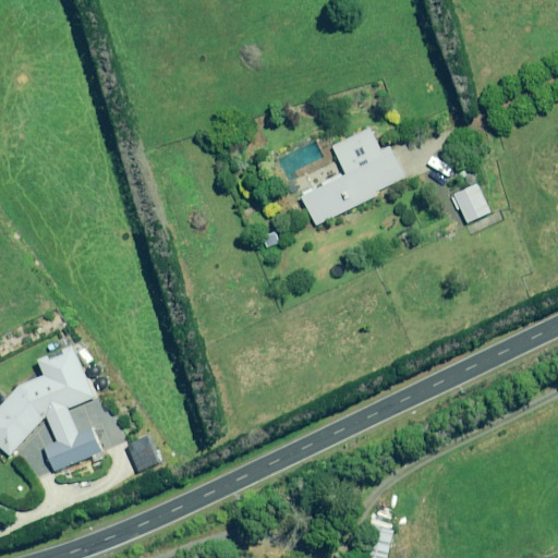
[(389,147),(381,150),(368,128),(331,148),(346,173),(301,198),(316,226),(405,178),(389,147)]
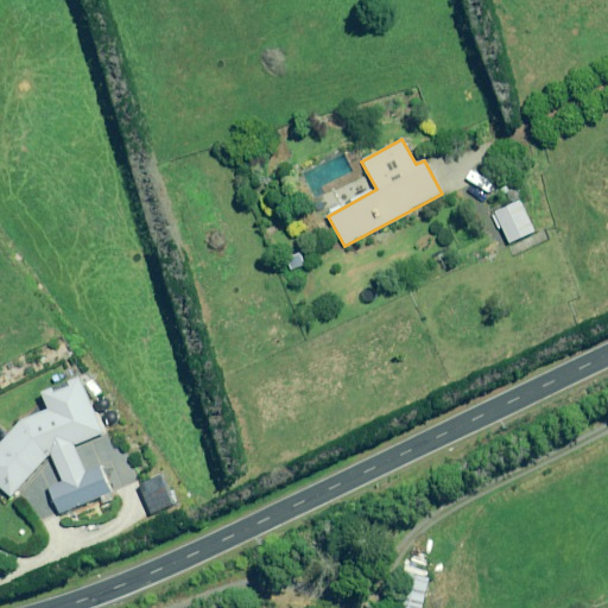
[(518,201),(493,214),(508,244),(533,232),(518,201)]
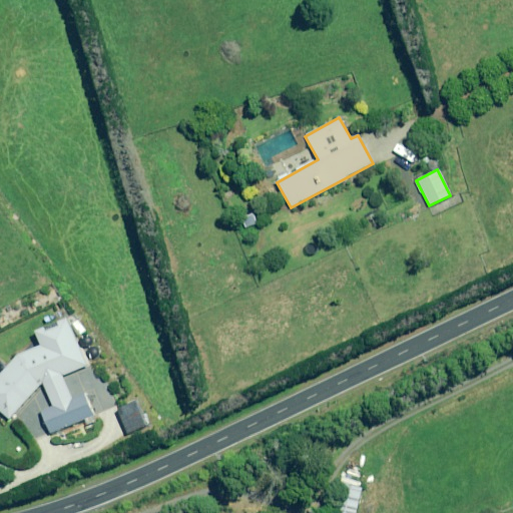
[(17,357),(0,375),(0,409),(9,417),(14,415),(38,387),(43,385),(53,407),(40,413),(50,435),(93,415),(84,393),(71,399),(61,377),(86,366),(67,321),(35,334),(41,347),(17,357)]
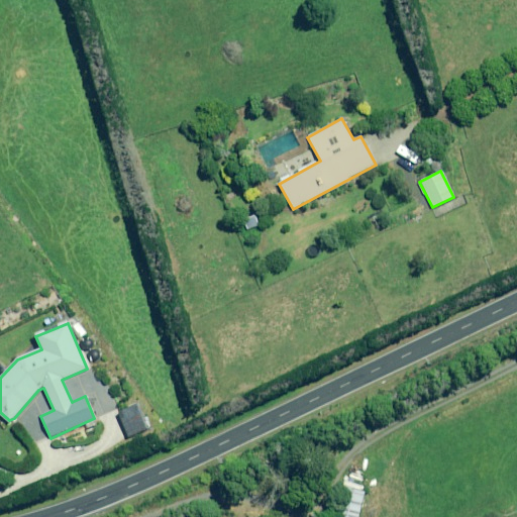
[(145,429),(135,405),(117,412),(127,436),(145,429)]
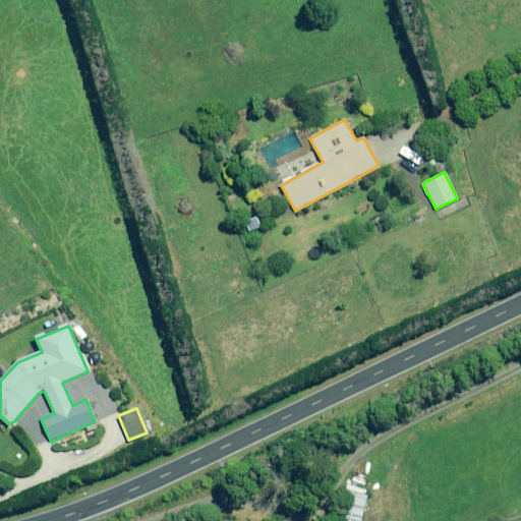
[(340,520),(360,520),(367,496),(348,490),(340,520)]
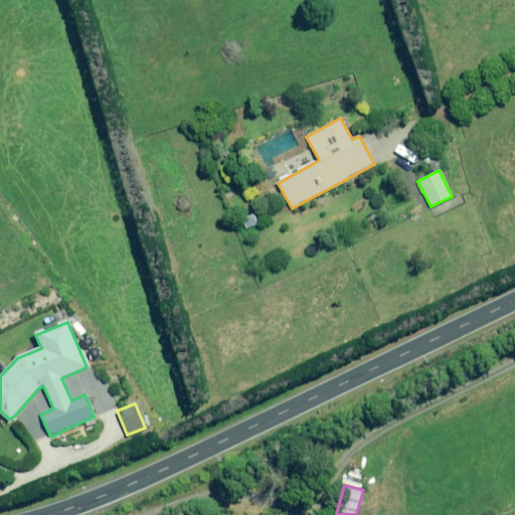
All buildings are outlined.
